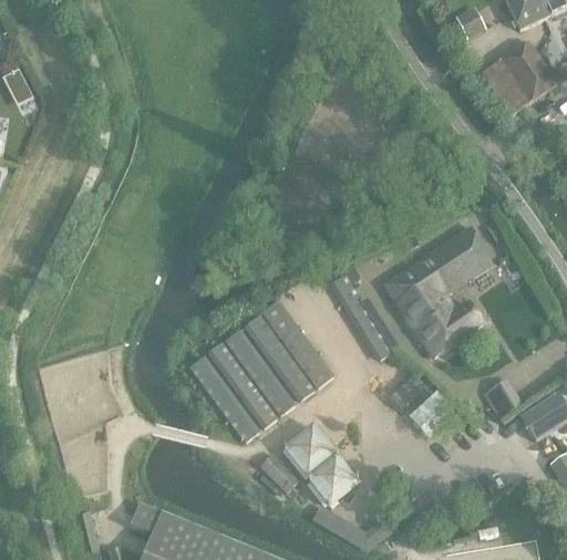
[(518,26),(522,30),(566,9),(566,0),(506,0),(518,26)]
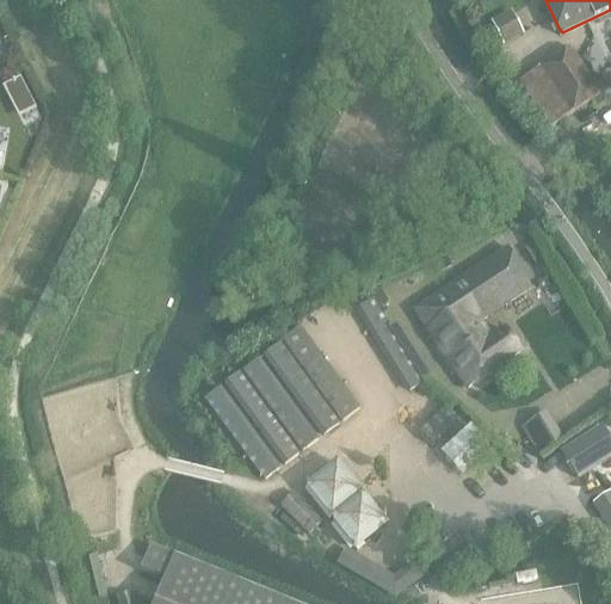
[(493,17),(505,41),(525,31),(513,6),(493,17)]
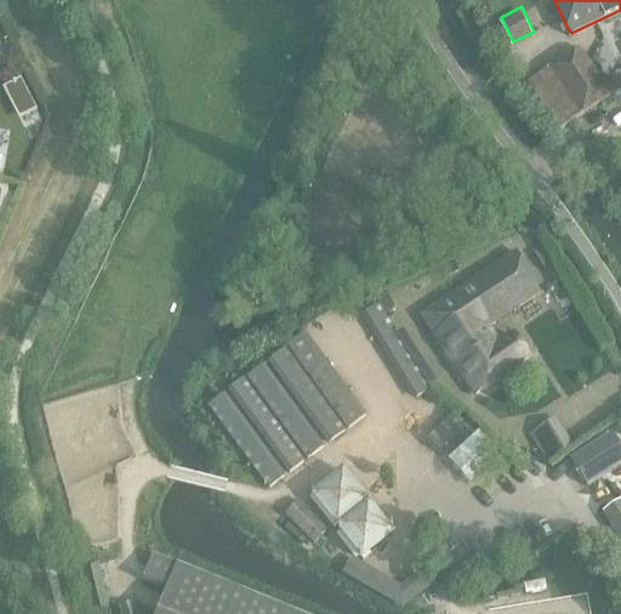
[(528,79),(559,126),(610,91),(579,45),(528,79)]
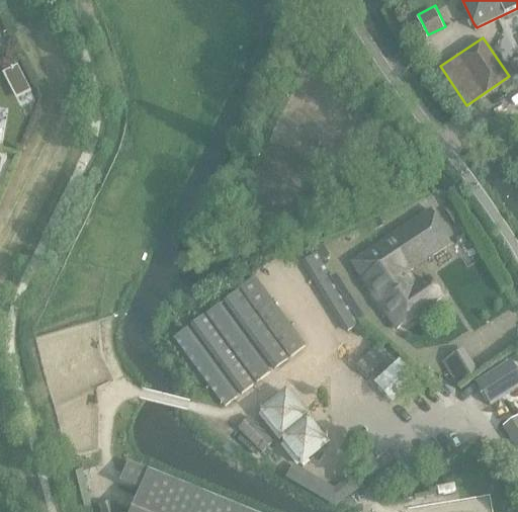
[(351,260),(397,326),(440,295),(429,277),(417,285),(406,269),(449,241),(431,207),(351,260)]
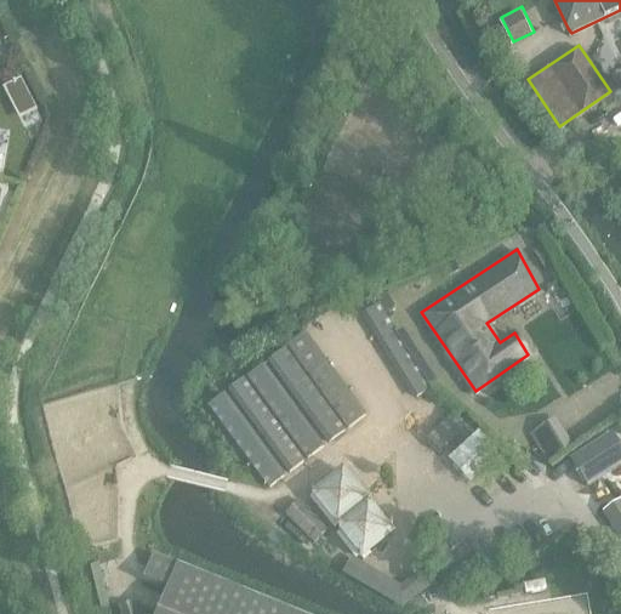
[(365,308),(416,393),(429,385),(377,301),(365,308)]
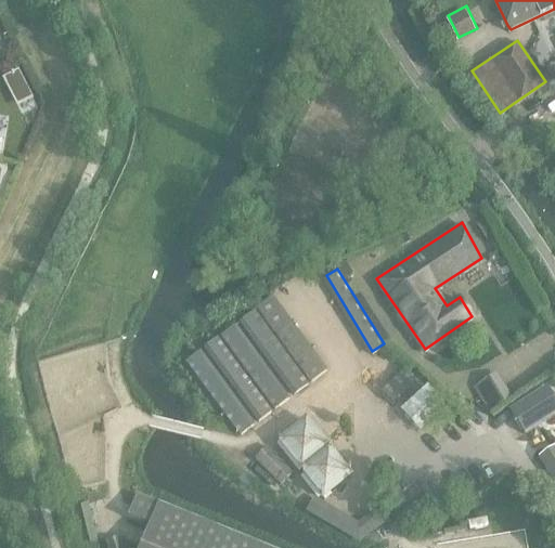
[(287,288),(262,308),(314,376),(338,359),(287,288)]
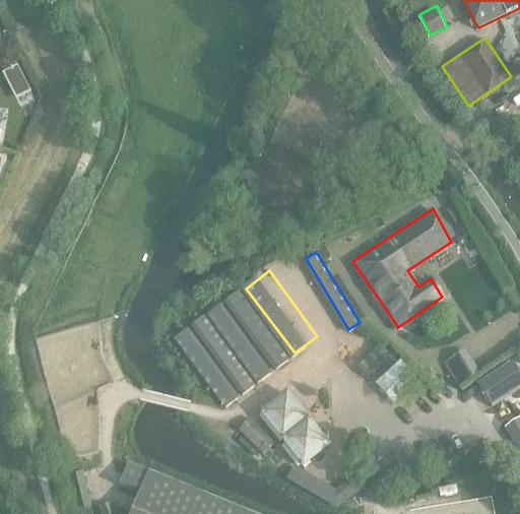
[(225,298),(275,367),(288,357),(238,288),(225,298)]
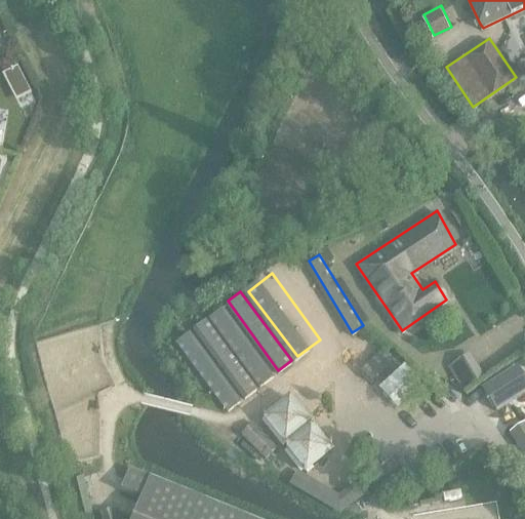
[(209,314),(260,384),(274,373),(223,304),(209,314)]
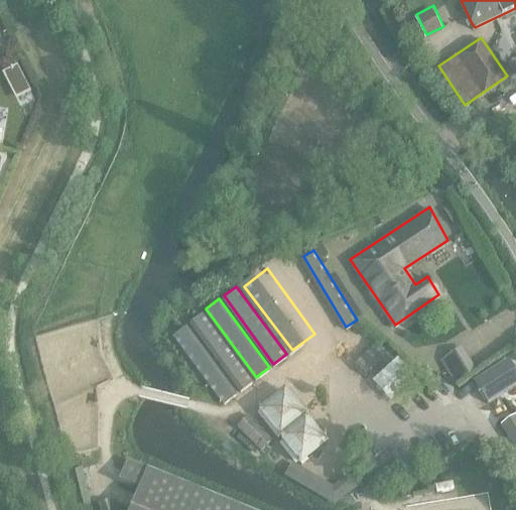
[(190,321),(241,388),(252,380),(203,311),(190,321)]
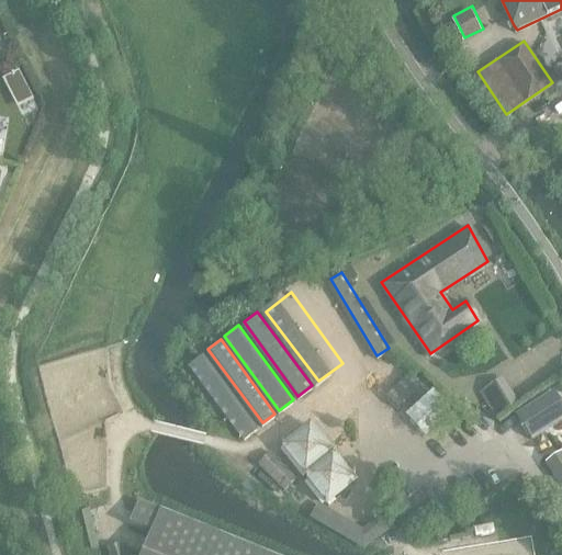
[(189,362),(244,437),(257,427),(202,352),(189,362)]
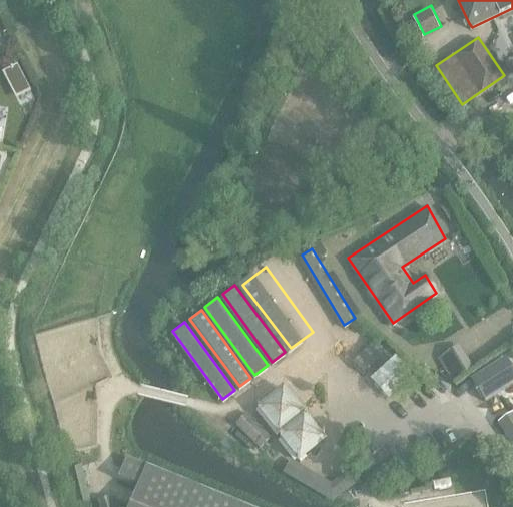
[(356,356),(366,367),(386,349),(376,338),(356,356)]
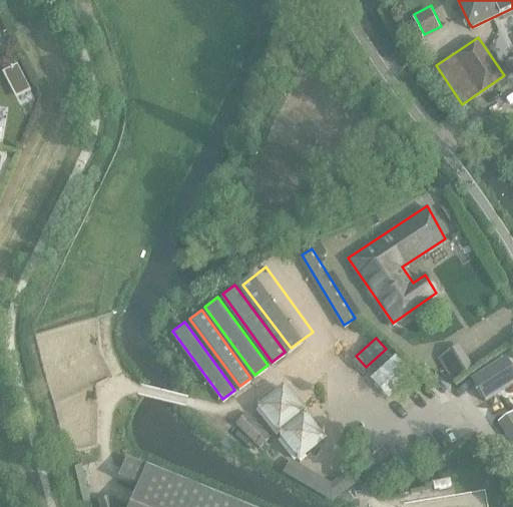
[(390,393),(415,370),(397,351),(372,373),(390,393)]
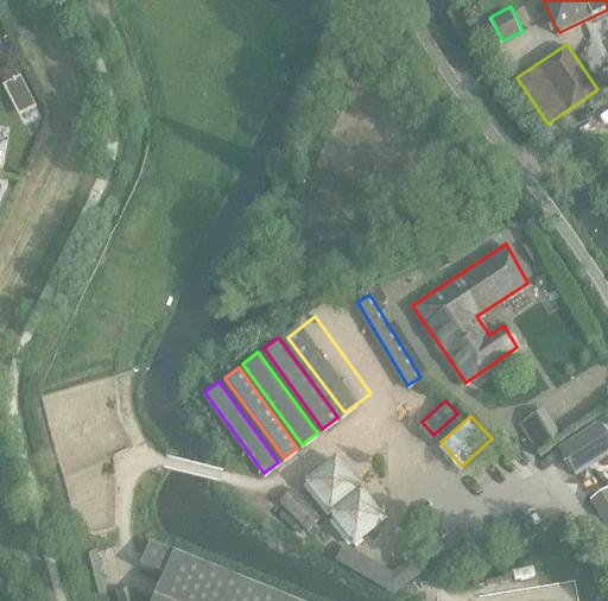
[(607,435),(599,422),(558,447),(575,472),(607,450),(607,435)]
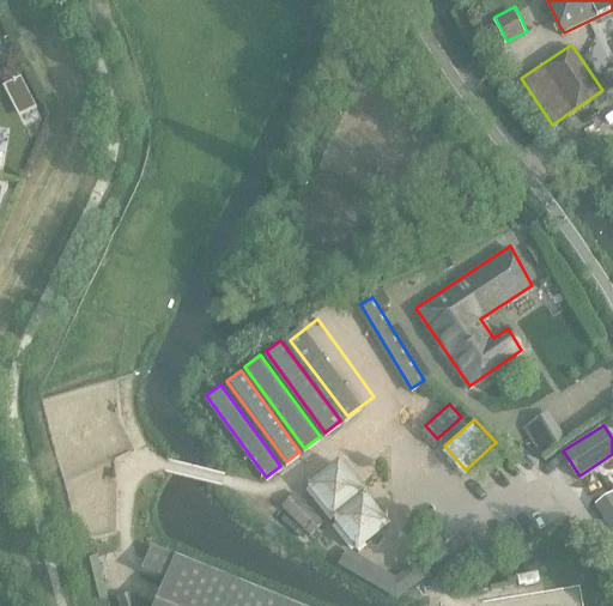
[(326,461),(299,483),(349,541),(375,520),(326,461)]
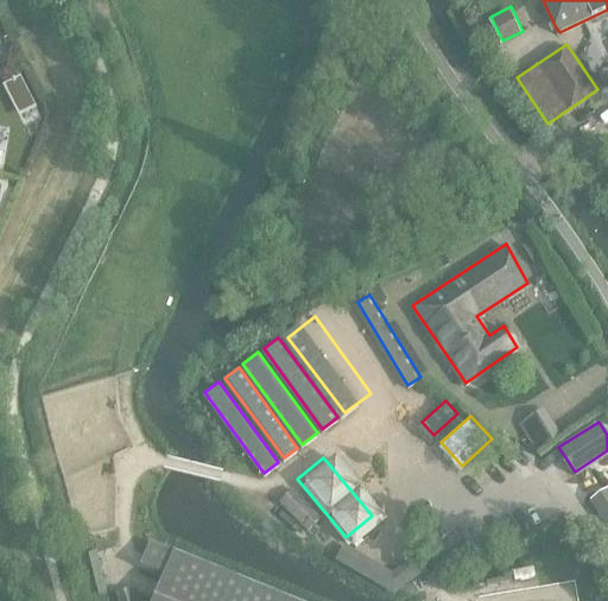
[(279,500),(308,527),(321,513),(293,486),(279,500)]
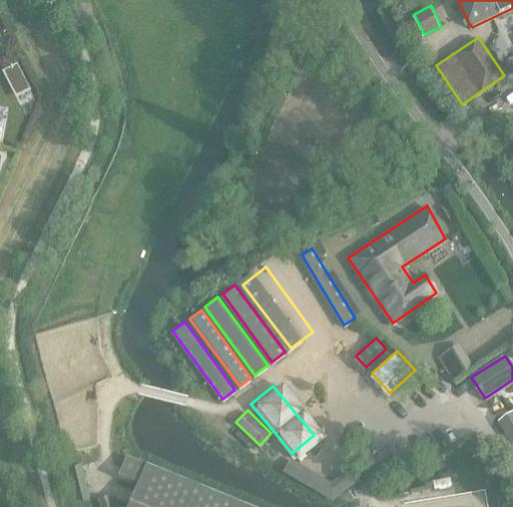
[(512,410),(498,420),(512,443),(512,410)]
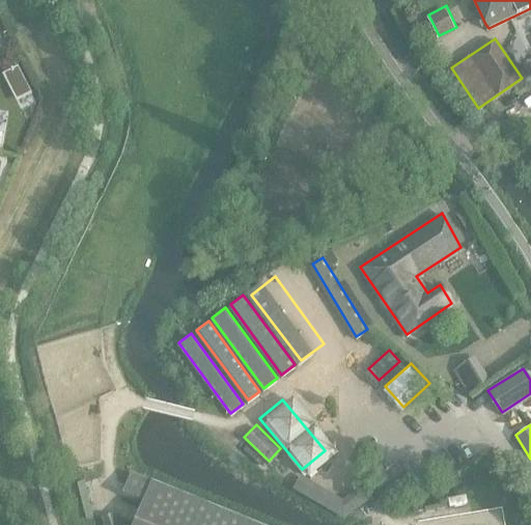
[(132,524),(259,524),(130,472),(121,493),(142,501),(132,524)]
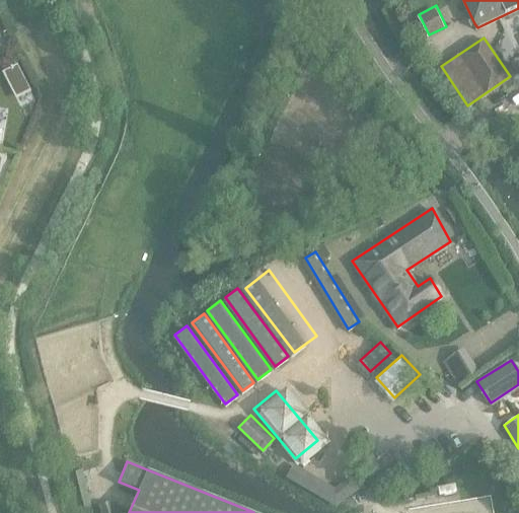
[(294,463),(287,475),(337,505),(360,488),(351,474),(335,487),(294,463)]
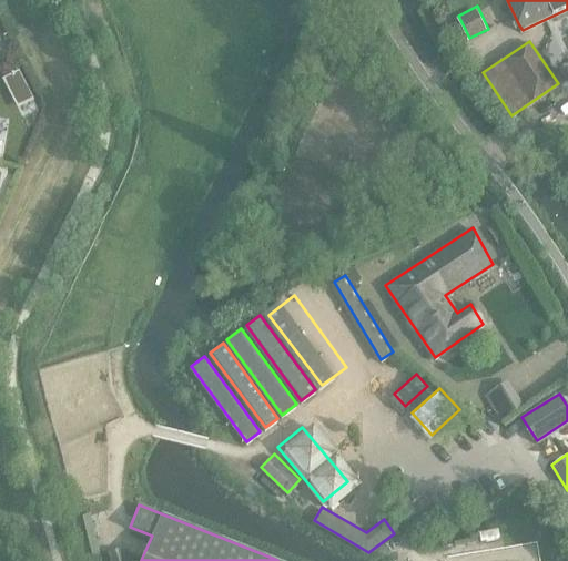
[(109,551),(111,560),(125,560),(122,547),(109,551)]
